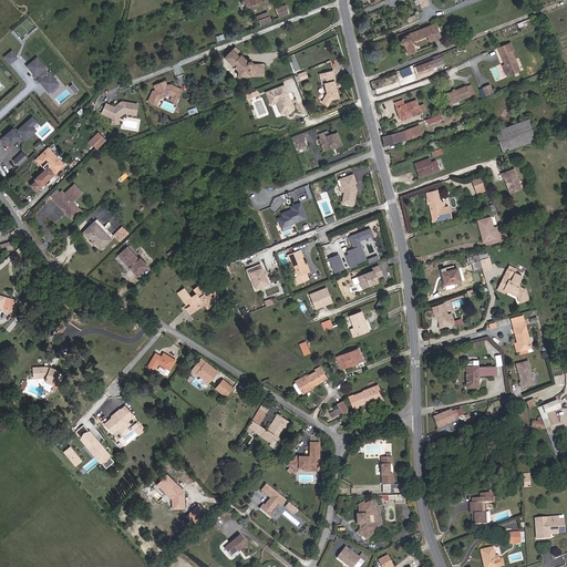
[(279,19),(290,14),(286,4),(275,9),(279,19)]
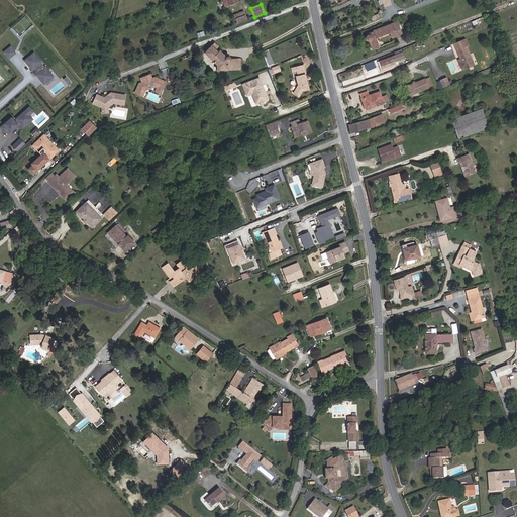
[(237,23),(247,19),(244,11),(234,15),(237,23)]
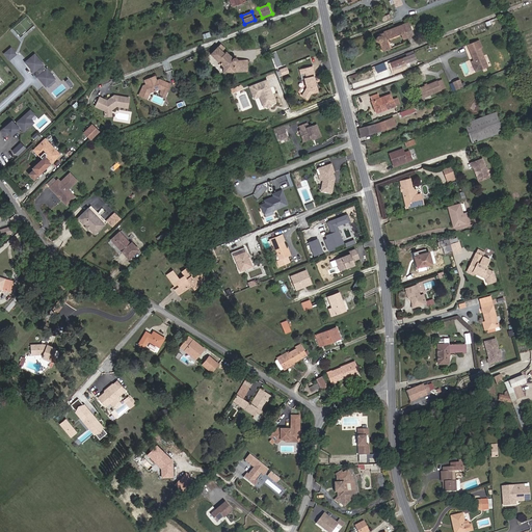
[(403,40),(414,35),(408,23),(399,26),(383,32),(383,33),(379,35),(377,38),(377,40),(377,42),(379,43),(383,51),(390,49),(386,40),(400,33),(403,40)]
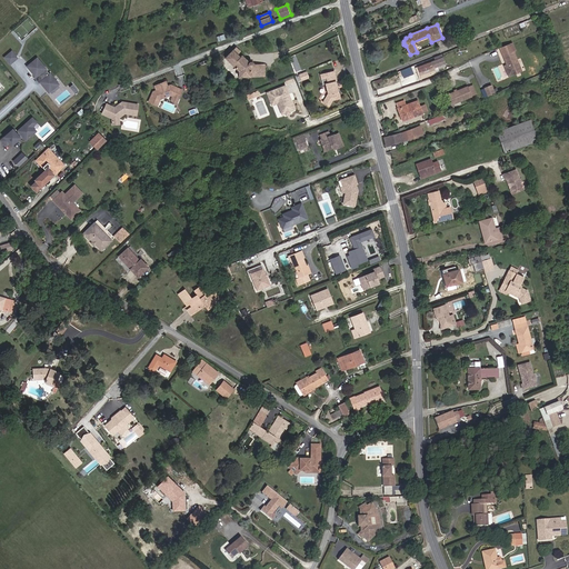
[(506,67),(509,78),(522,72),(515,52),(517,51),(513,43),(501,48),(508,66),(506,67)]
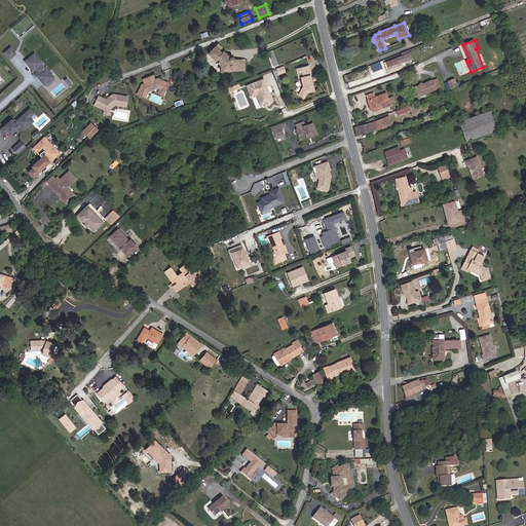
[(231,57),(230,58),(224,51),(222,53),(219,50),(222,47),(218,43),(208,53),(221,66),(223,66),(222,71),(241,71),(241,60),(234,60),(233,58),(232,58),(231,57)]
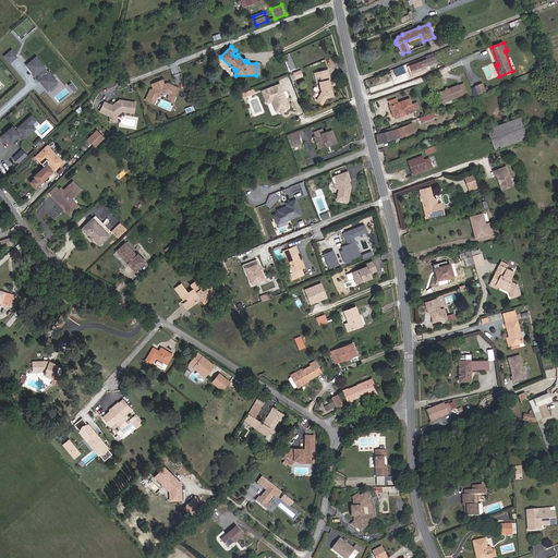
[(8,64),(15,58),(10,51),(2,58),(8,64)]
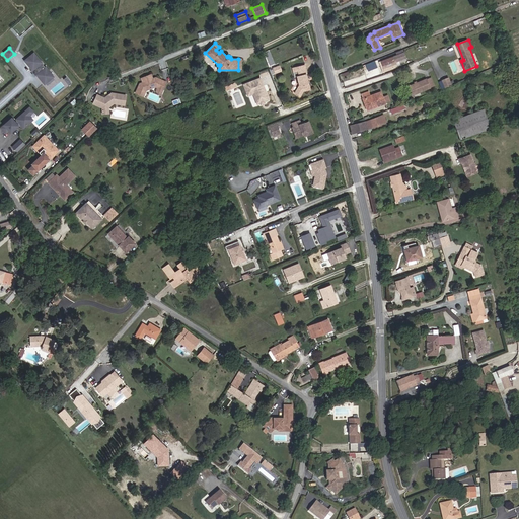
[(381,63),(380,64),(382,70),(384,70),(384,71),(396,67),(395,62),(405,59),(403,53),(381,61),(381,63)]
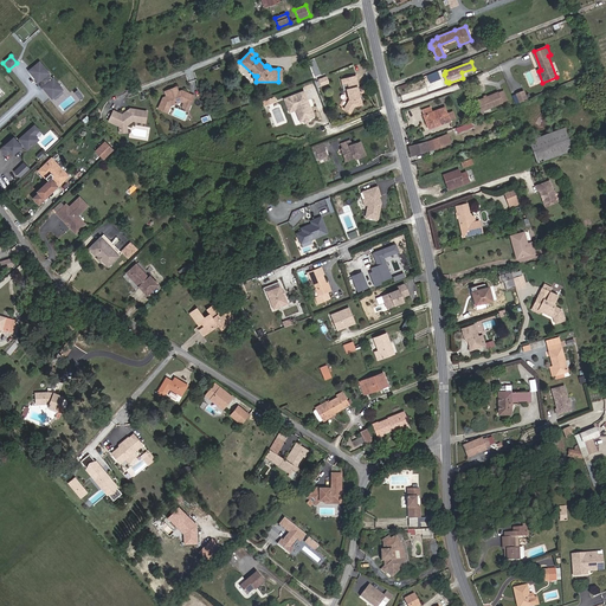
[(59,90),(37,64),(27,72),(36,82),(38,84),(36,86),(39,90),(42,89),(50,98),(59,90)]
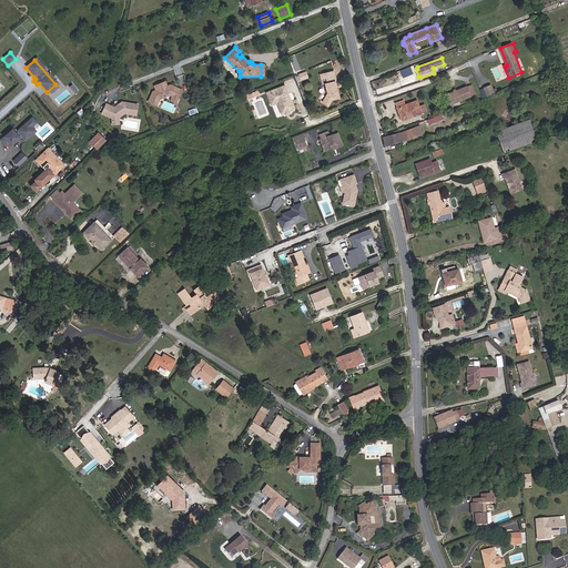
[(446,69),(444,64),(433,68),(434,73),(446,69)]
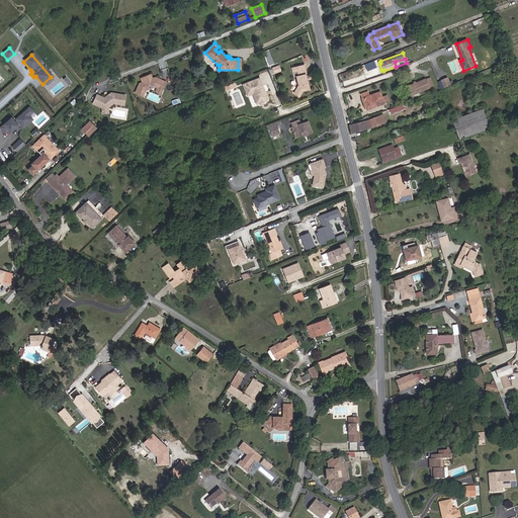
[(374,60),(365,64),(367,71),(377,67),(374,60)]
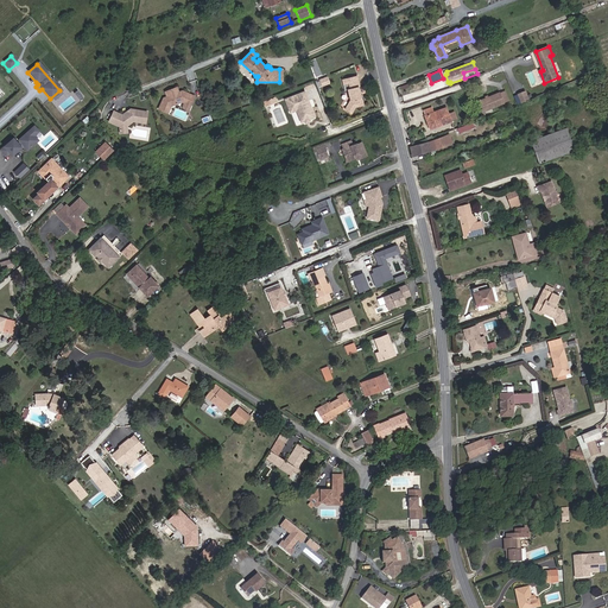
[(358,87),(359,87),(355,76),(341,80),(342,86),(348,84),(349,88),(346,89),(349,101),(343,109),(349,113),(353,107),(362,106),(358,87)]
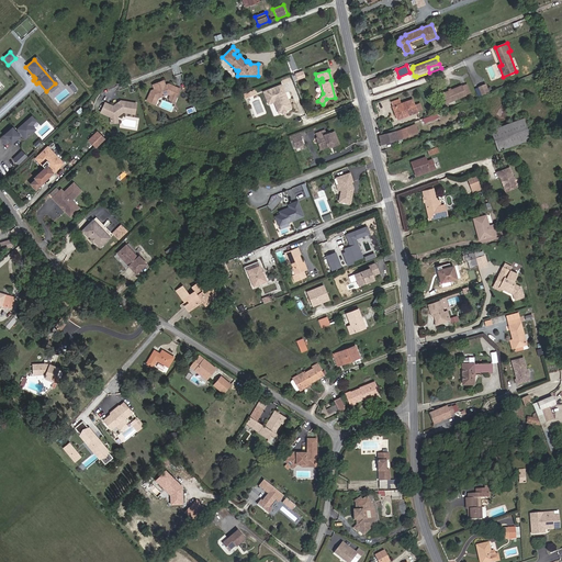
[(178,99),(181,90),(168,85),(165,86),(164,80),(153,85),(155,89),(152,91),(146,101),(155,105),(158,98),(167,93),(170,96),(178,99)]
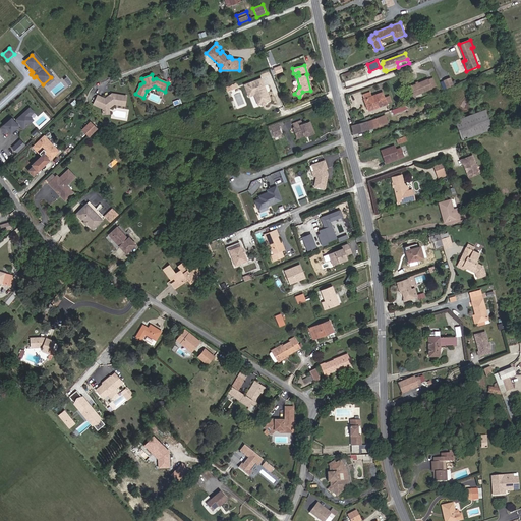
[(64,77),(61,79),(67,87),(70,83),(64,77)]
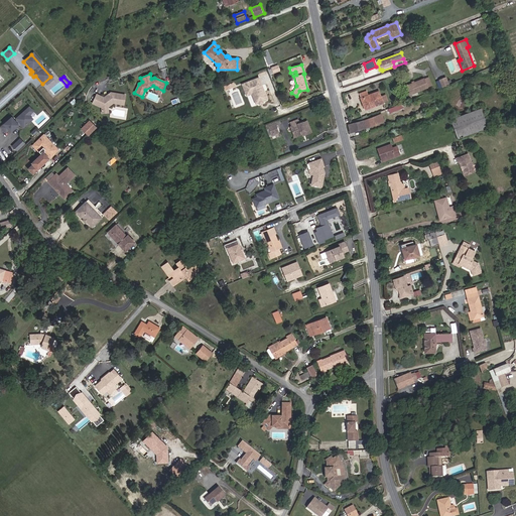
[(432,86),(428,77),(424,79),(427,88),(432,86)]
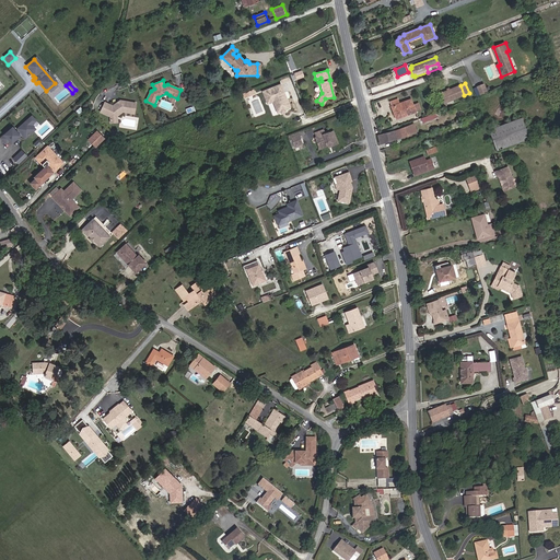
[(473,89),(476,96),(487,92),(483,84),(473,89)]
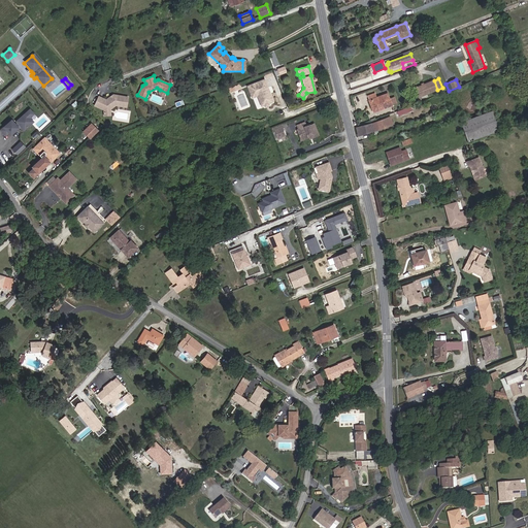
[(267,91),(266,91),(260,80),(244,88),(249,95),(254,93),(256,96),(261,106),(264,104),(267,103),(269,101),(268,98),(269,97),(267,91)]
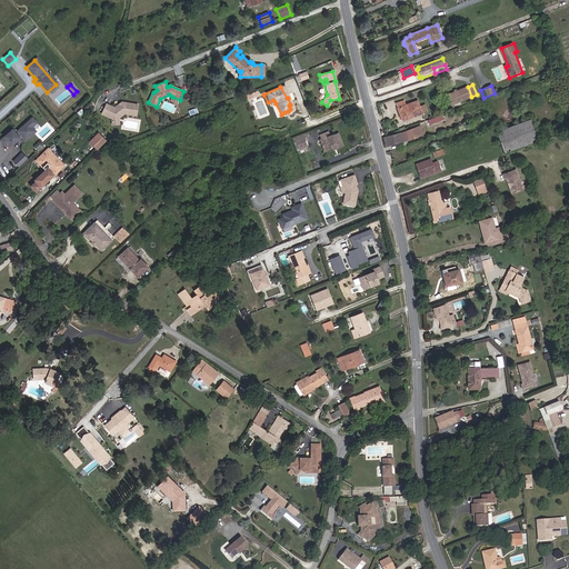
[(459,101),(471,97),(468,87),(450,95),(453,103),(459,101)]
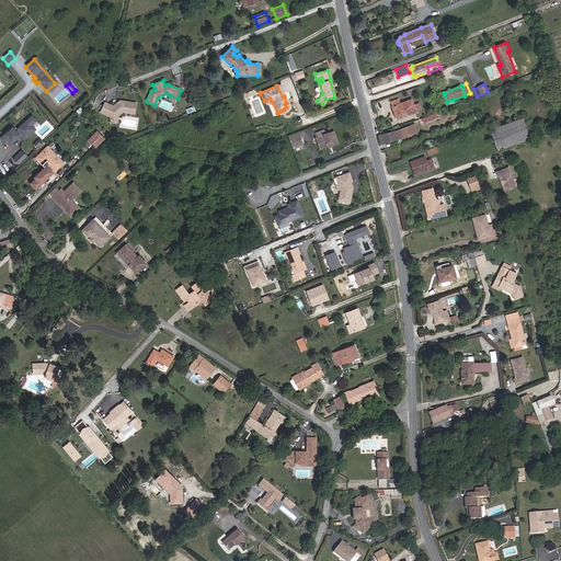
[(405,116),(422,110),(420,103),(414,105),(412,100),(400,104),(399,99),(390,102),(392,105),(392,106),(396,116),(404,113),(405,116)]
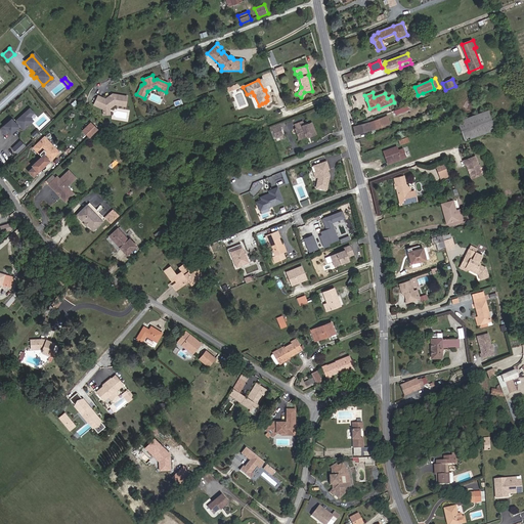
[(98,96),(94,105),(104,108),(105,110),(107,108),(111,107),(115,104),(126,106),(128,97),(113,94),(105,99),(98,96)]
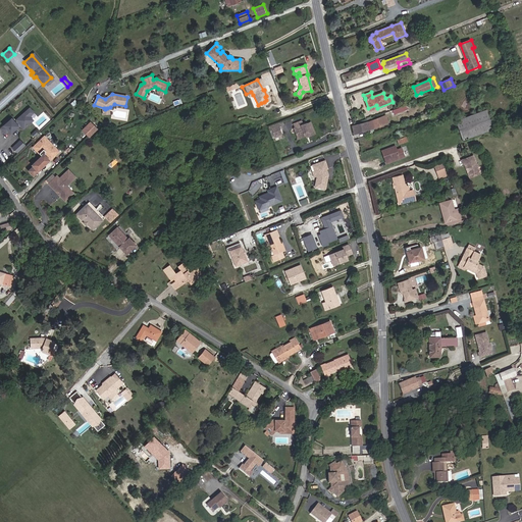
[(28,115),(33,111),(29,107),(24,111),(28,115)]
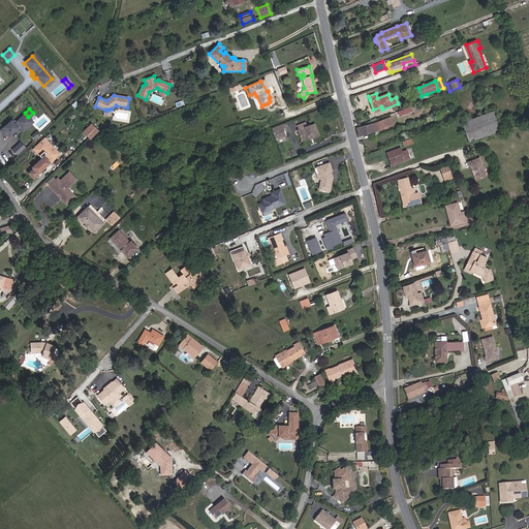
[(469,143),(499,130),(493,114),(496,113),(495,111),(462,122),(469,143)]
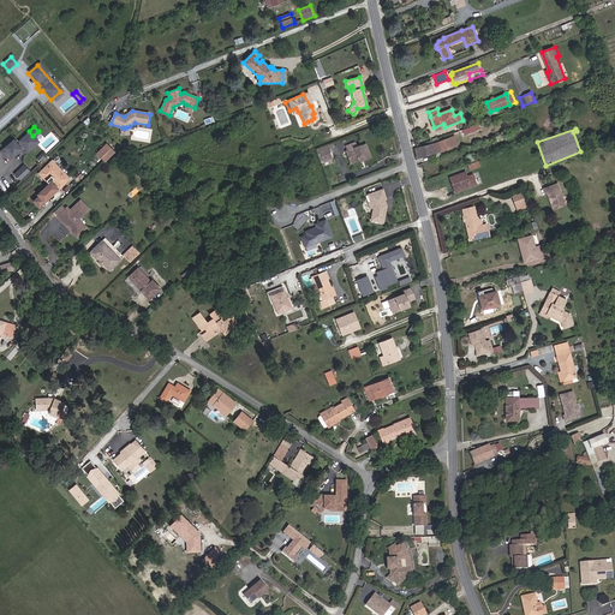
[(11,156),(23,147),(27,150),(37,141),(33,136),(29,131),(18,141),(21,144),(18,145),(12,139),(0,150),(0,151),(5,157),(9,154),(11,156)]
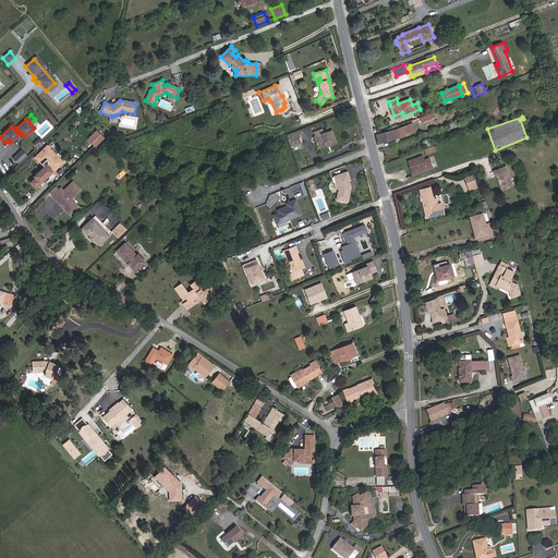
[(395,138),(414,131),(412,123),(393,131),(377,135),(379,143),(395,138)]
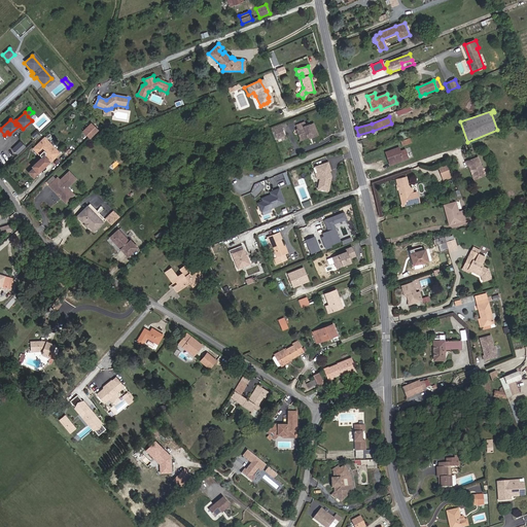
[(312,138),(318,135),(314,124),(307,127),(305,123),(296,126),(297,129),(299,129),(301,133),(299,134),(301,139),(311,135),(312,138)]
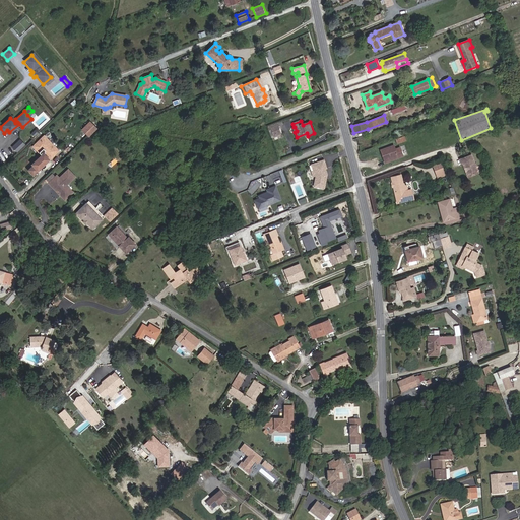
[(88,136),(96,129),(89,123),(82,130),(88,136)]
